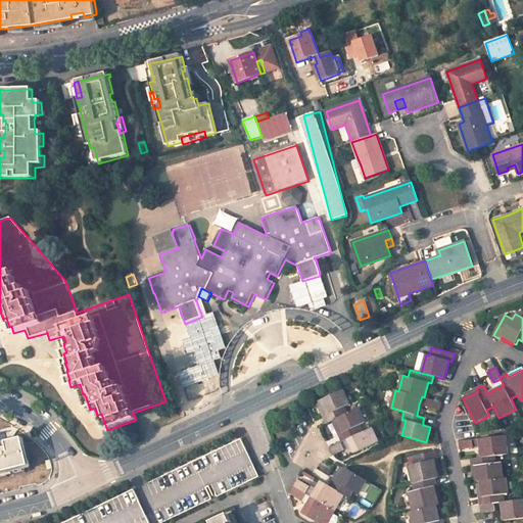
[(501,379),(493,382),(497,388),(504,386),(501,379)]
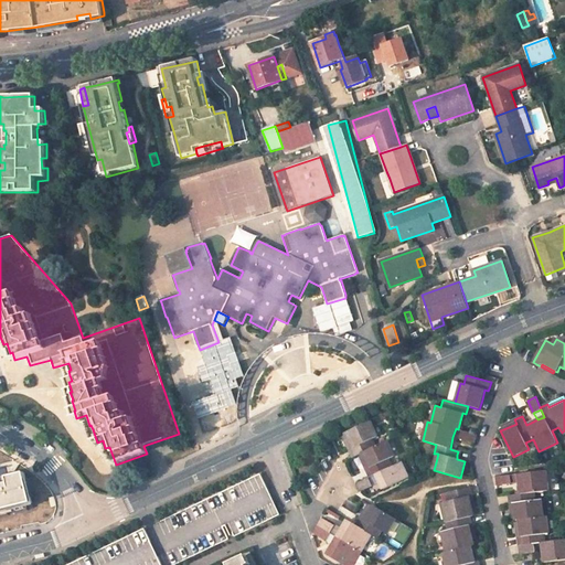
[(510,422),(502,426),(503,429),(516,424),(514,419),(510,422)]
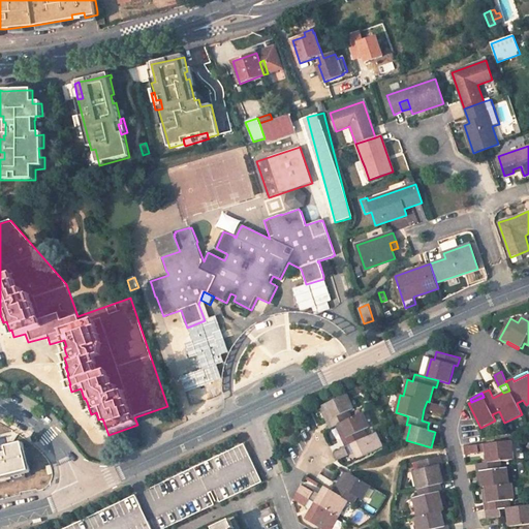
[(353,409),(347,395),(322,406),(322,408),(323,408),(330,421),(327,422),(331,430),(336,427),(339,426),(346,439),(343,440),(346,447),(352,444),(356,452),(360,459),(382,447),(376,433),(367,437),(364,431),(370,428),(363,413),(353,417),(350,410),(353,409)]
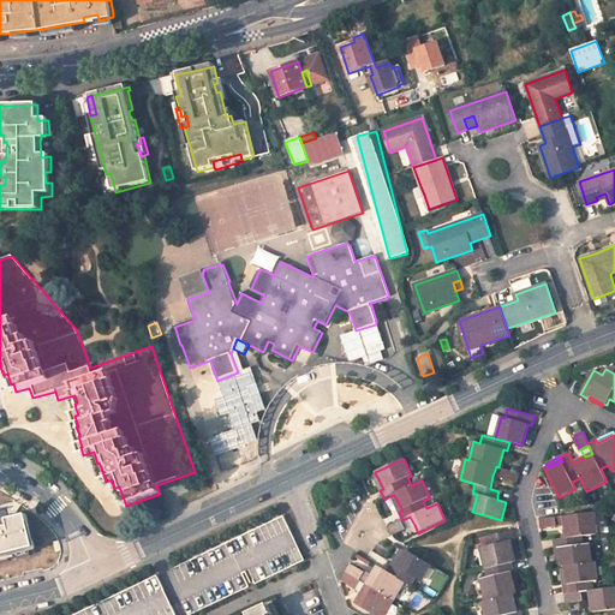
[(500,478),(502,469),(499,467),(496,466),(493,476),(500,478)]
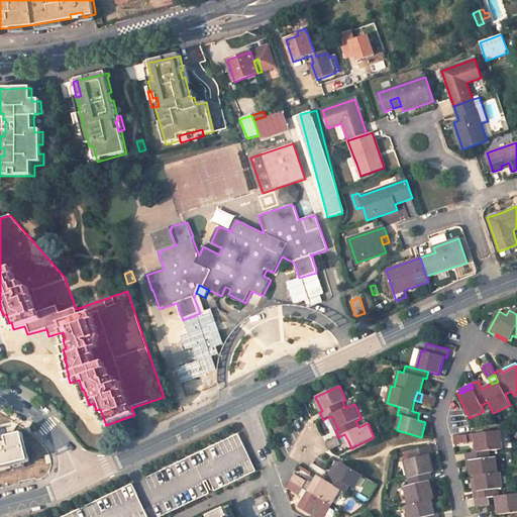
[(434,406),(436,398),(422,394),(420,402),(434,406)]
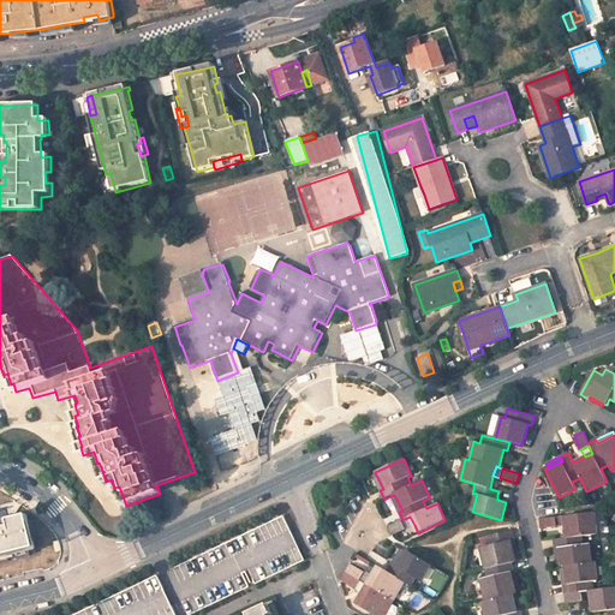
[(374,475),(380,490),(383,489),(376,475),(375,475),(374,475)]
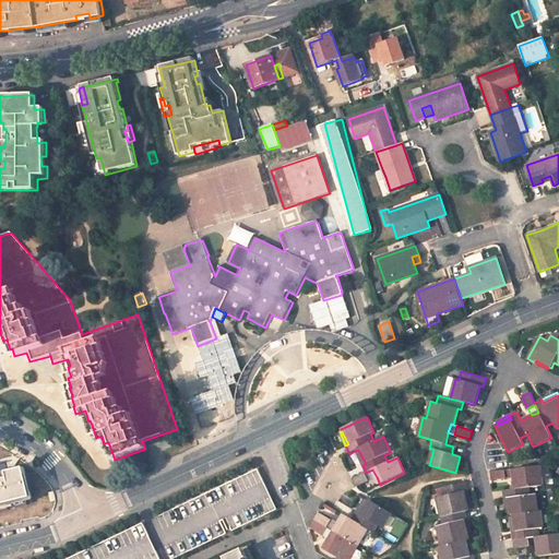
[(355,451),(363,465),(366,464),(358,450),(355,451)]
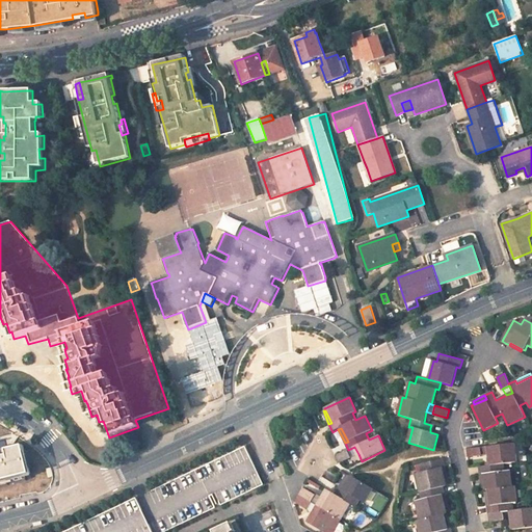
[(0,479),(27,473),(20,443),(1,447),(2,453),(0,453),(0,479)]
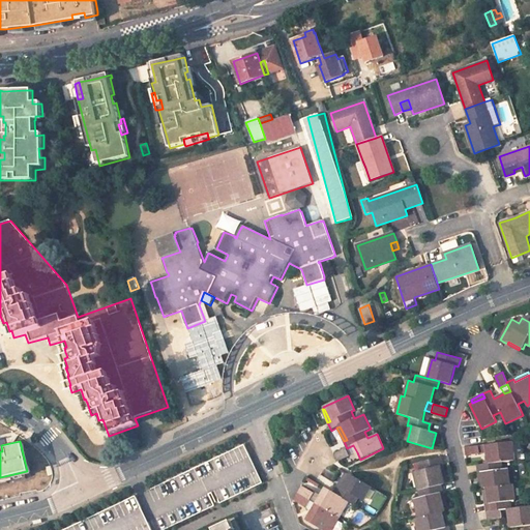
[(513,442),(487,445),(487,453),(489,464),(477,465),(478,473),(481,472),(483,487),(483,490),(487,490),(489,504),(486,504),(488,520),(502,519),(501,510),(508,509),(511,509),(510,501),(516,500),(513,486),(511,486),(509,469),(503,470),(502,463),(516,461),(513,442)]
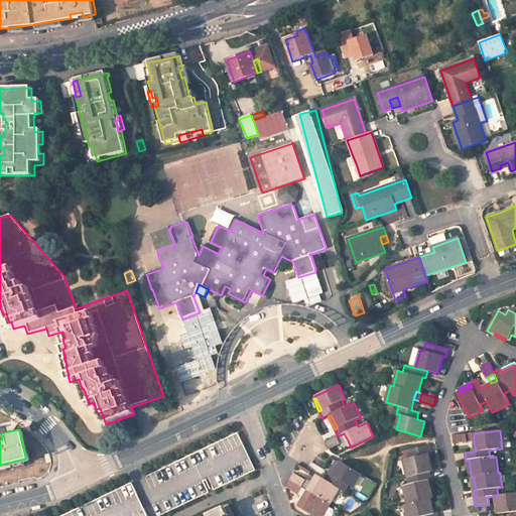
[(160,515),(210,493),(205,482),(207,481),(212,492),(256,471),(239,433),(230,437),(177,462),(63,515),(160,515)]
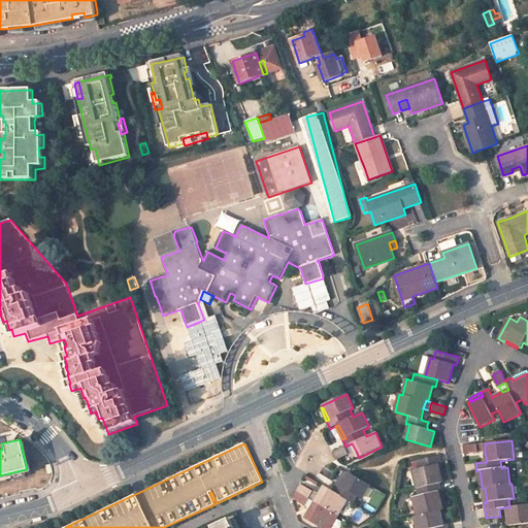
[(345,447),(350,454),(356,451),(352,443),(345,447)]
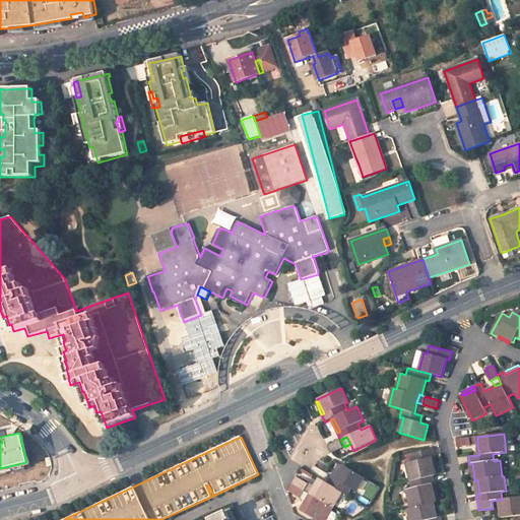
[(470,438),(457,439),(458,445),(458,448),(471,446),(470,438)]
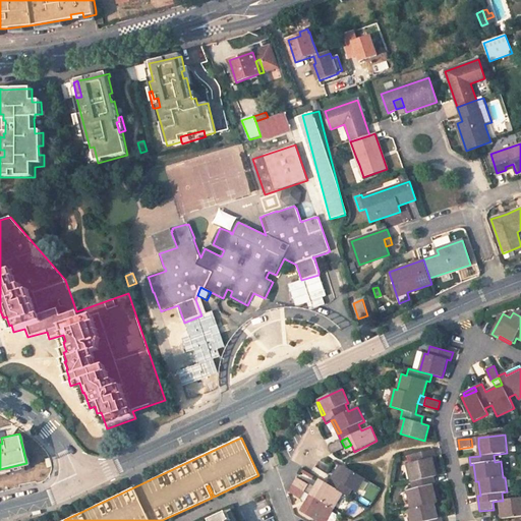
[(341,441),(329,447),(332,454),(345,448),(341,441)]
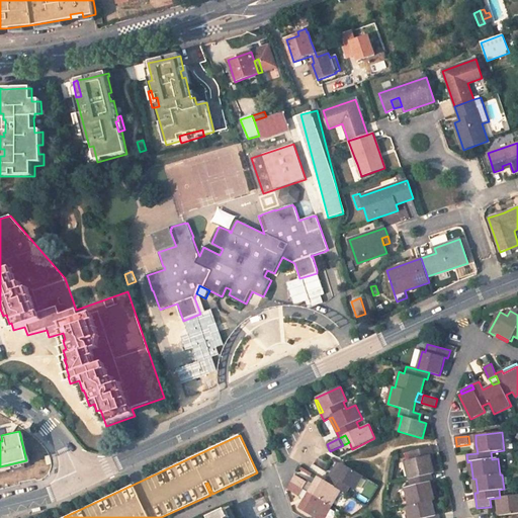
[(434,454),(432,446),(410,452),(411,459),(405,461),(412,488),(431,483),(434,482),(432,471),(434,471),(431,455),(434,454)]
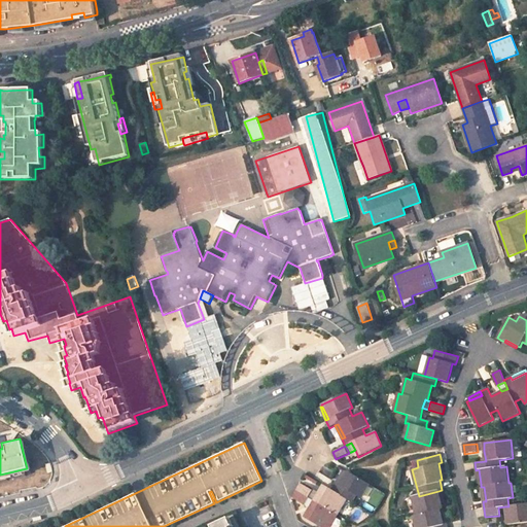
[(347,471),(344,469),(336,484),(340,486),(347,471)]
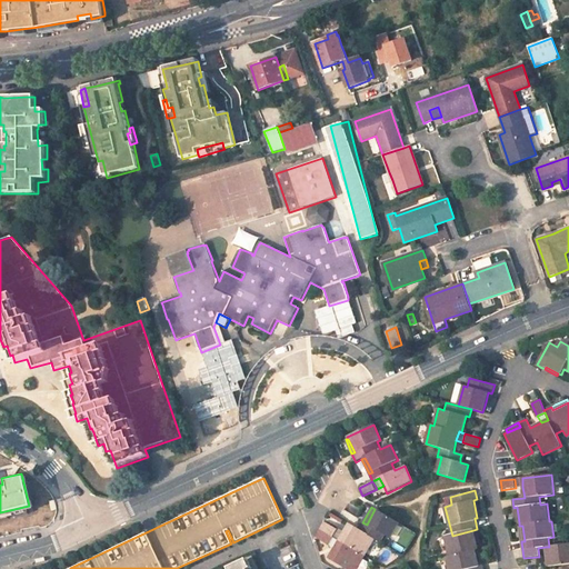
[(399,523),(375,509),(367,525),(362,522),(359,528),(350,523),(343,533),(340,540),(329,558),(347,568),(356,568),(375,539),(380,542),(385,535),(390,538),(399,523)]
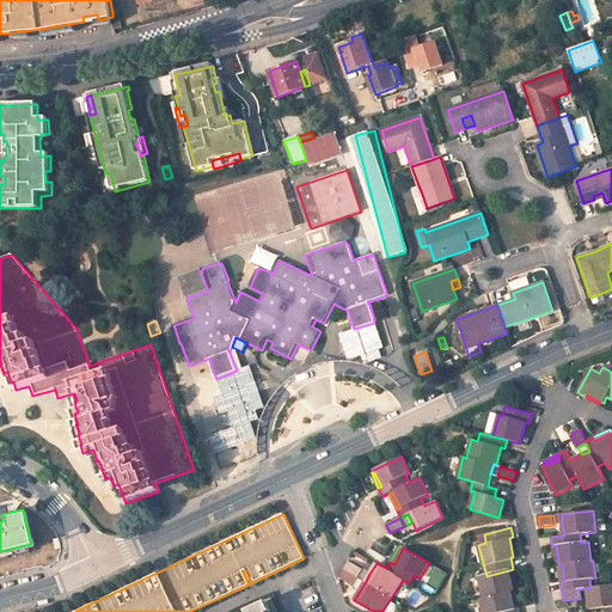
[(355,552),(350,561),(371,570),(375,562),(355,552)]
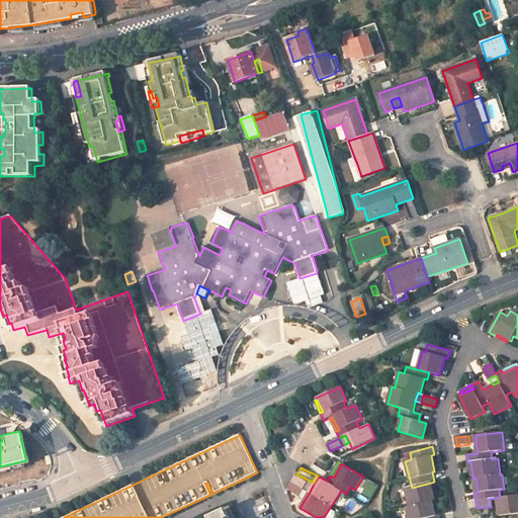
[(307,482),(296,476),(287,490),(298,497),(304,489),(307,482)]
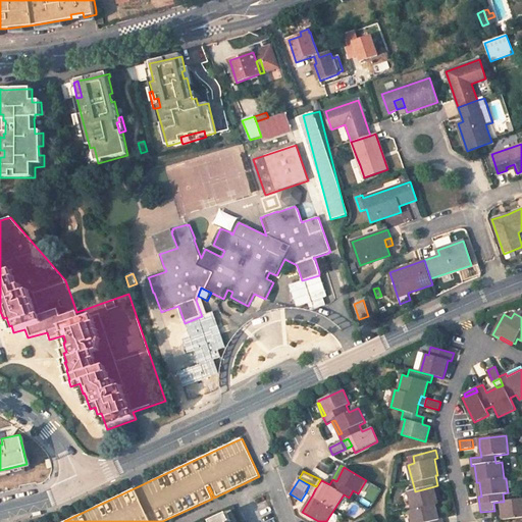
[(315,489),(309,485),(306,492),(312,496),(315,489)]
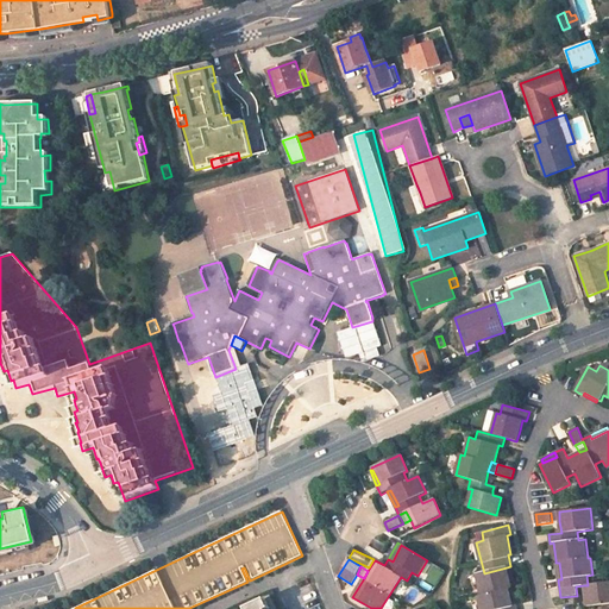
[(516,608),(516,606),(513,607),(508,589),(512,588),(507,567),(484,573),(477,575),(482,596),(478,596),(481,608),(516,608)]
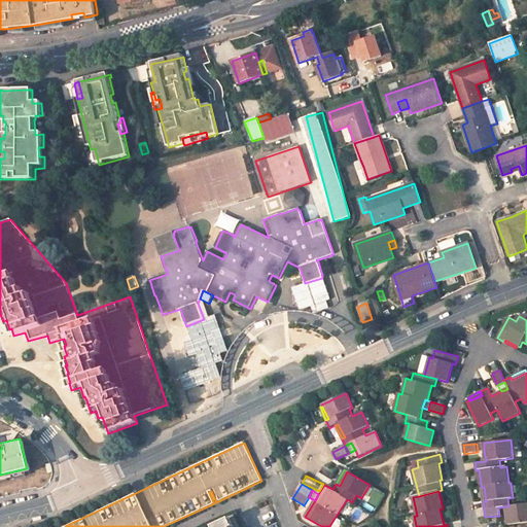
[(309,497),(304,505),(310,508),(315,500),(309,497)]
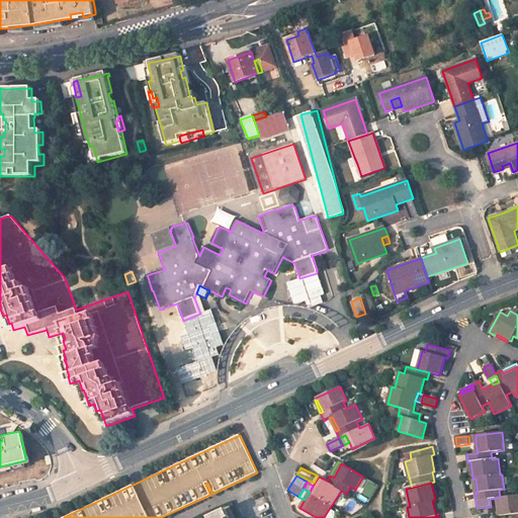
[(517,513),(517,495),(500,498),(497,498),(498,506),(499,511),(499,516),(517,513)]
